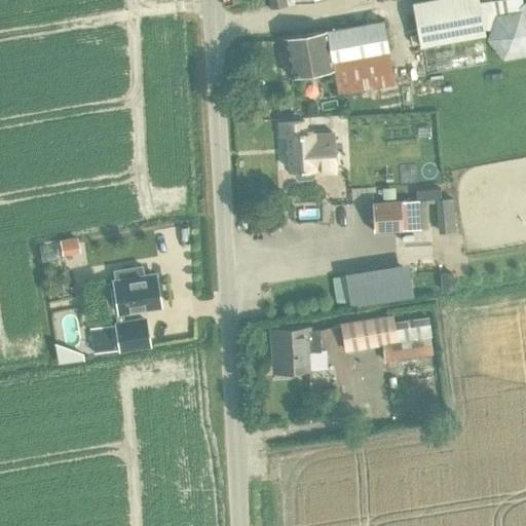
[(485,32),(484,28),(479,1),(479,0),(413,0),(411,0),(419,44),(485,32)]
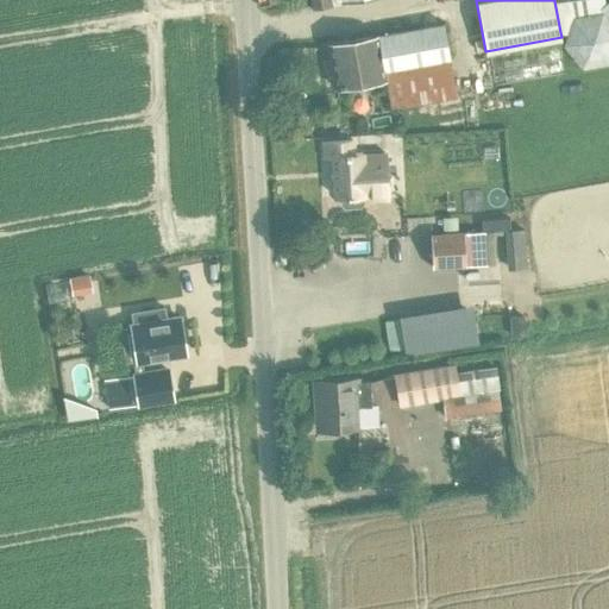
[(333,87),(384,79),(390,108),(456,95),(450,57),(443,22),(377,33),(326,42),(333,87)]
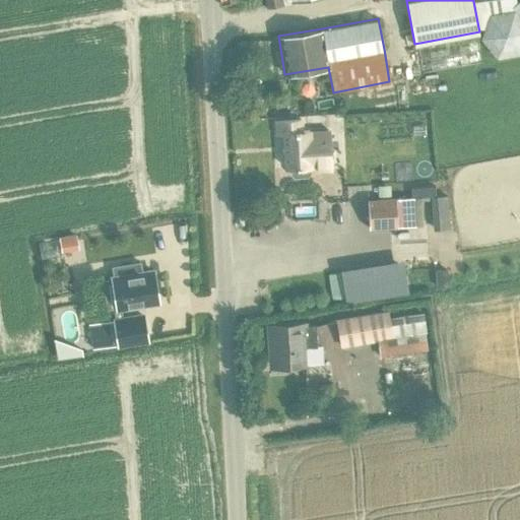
[(481,62),(477,36),(415,47),(421,73),(481,62)]
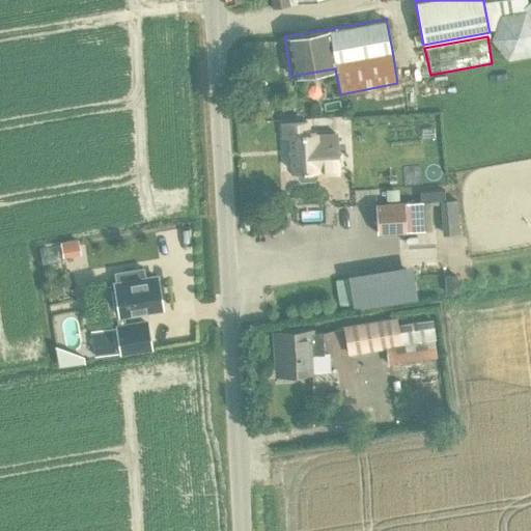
[(313,117),(313,128),(332,128),(332,117),(313,117)]
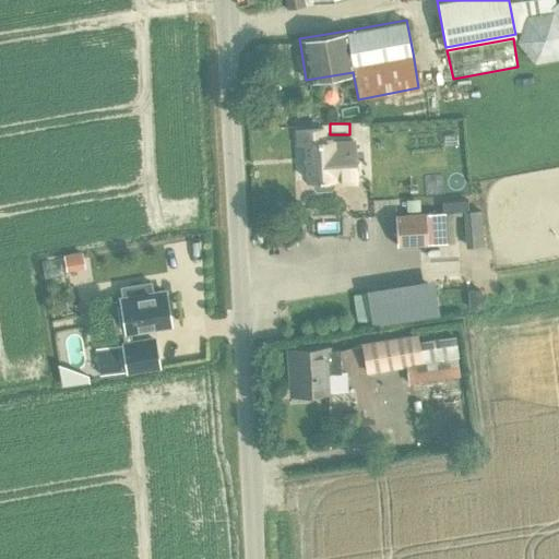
[(333,178),(335,178),(335,182),(355,181),(353,140),(324,142),(323,127),(298,129),(299,143),(305,143),(307,179),(311,179),(312,186),(317,190),(329,189),(333,185),(333,178)]
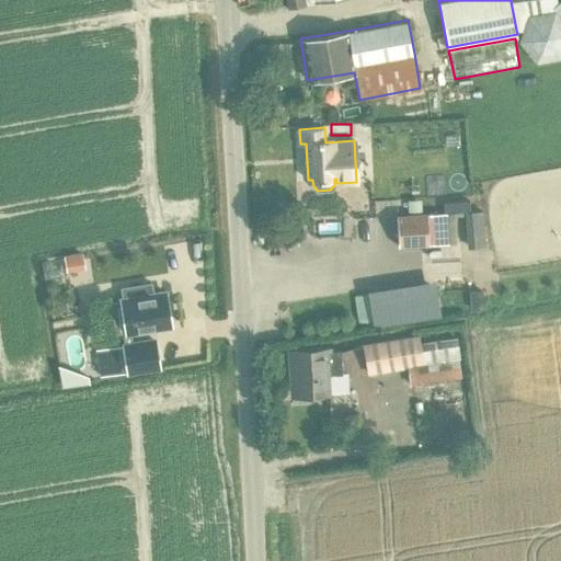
[(465,212),(468,247),(485,245),(483,210),(465,212)]
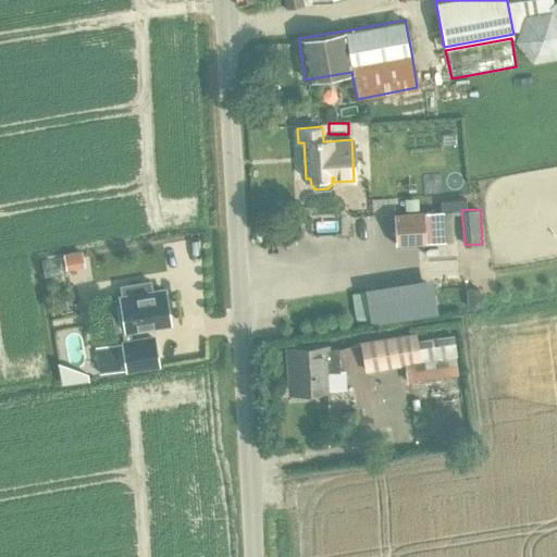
[(394,244),(426,242),(445,242),(443,211),(393,214),(394,244)]
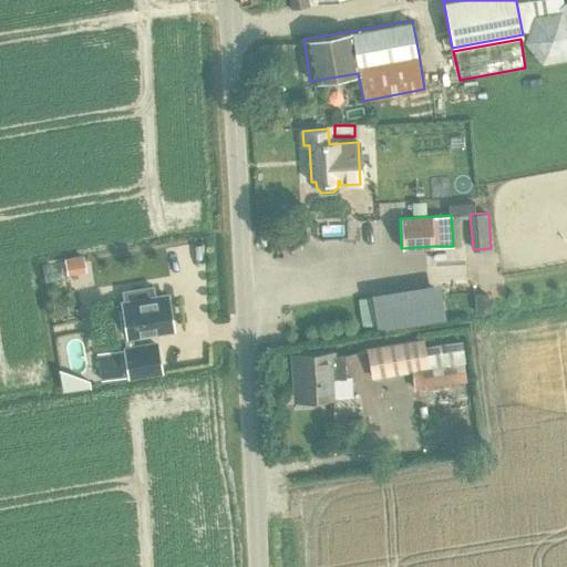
[(85,256),(66,259),(69,276),(88,272),(85,256)]
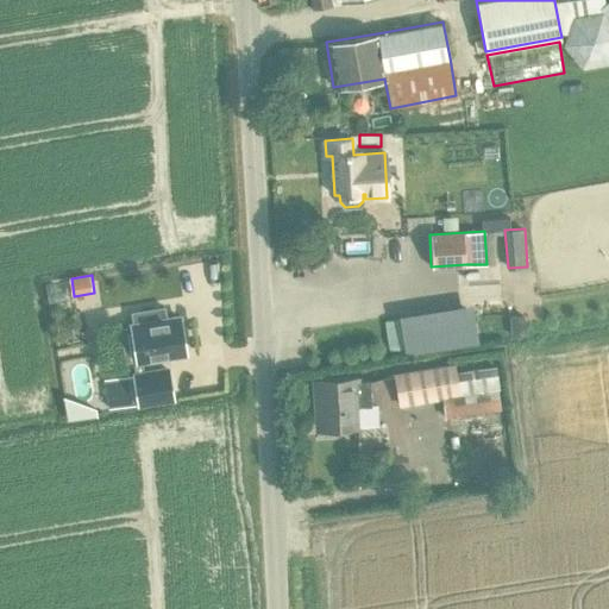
[(502,305),(498,286),(485,287),(488,307),(502,305)]
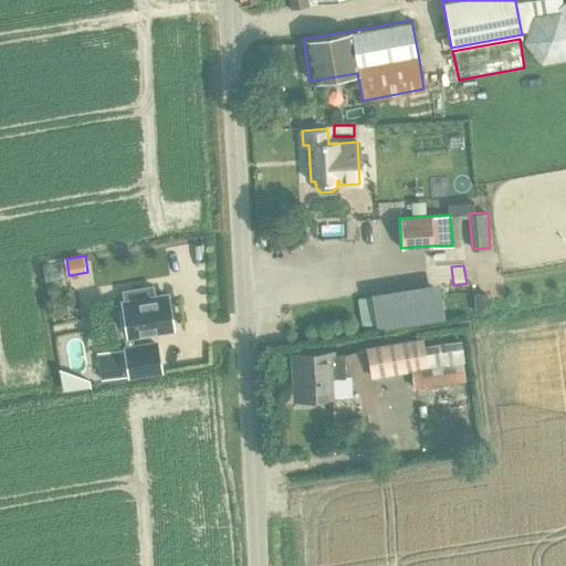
[(154,295),(154,292),(153,285),(123,290),(124,301),(123,301),(123,304),(112,305),(117,335),(123,334),(124,346),(123,346),(123,348),(96,353),(100,378),(126,375),(127,377),(161,373),(157,339),(133,343),(132,335),(171,328),(166,294),(154,295)]
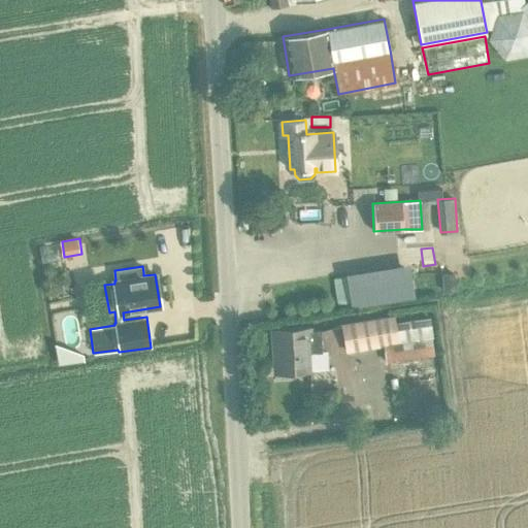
[(341,276),(331,277),(335,304),(345,302),(341,276)]
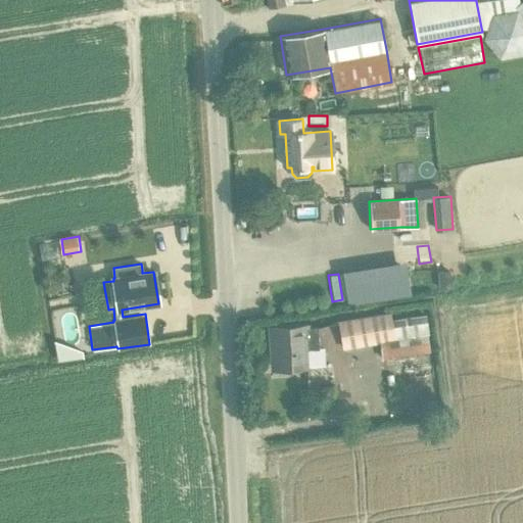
[(394,284),(354,289),(357,303),(396,298),(394,284)]
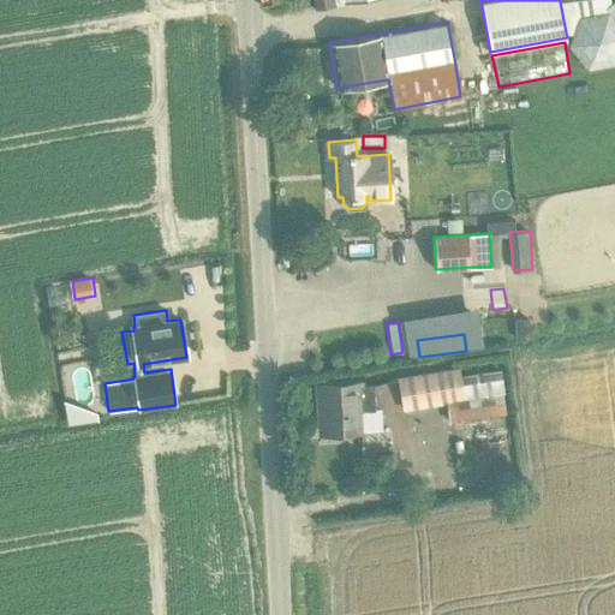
[(501,369),(459,375),(459,371),(459,369),(398,376),(402,411),(446,404),(449,422),(506,413),(502,393),(505,393),(501,369)]
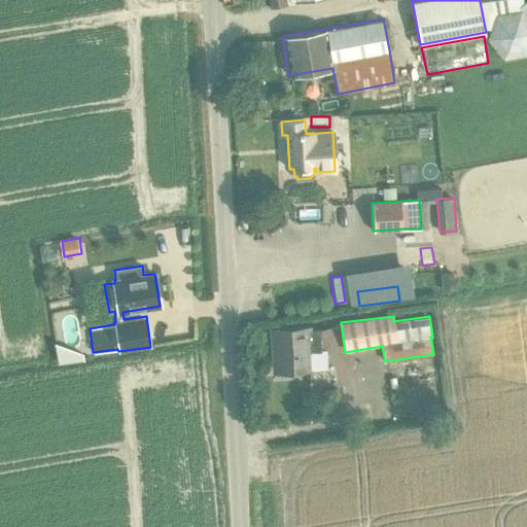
[(310,330),(274,332),(276,369),(310,366),(311,369),(327,367),(326,350),(321,350),(320,329),(310,329),(310,330)]
